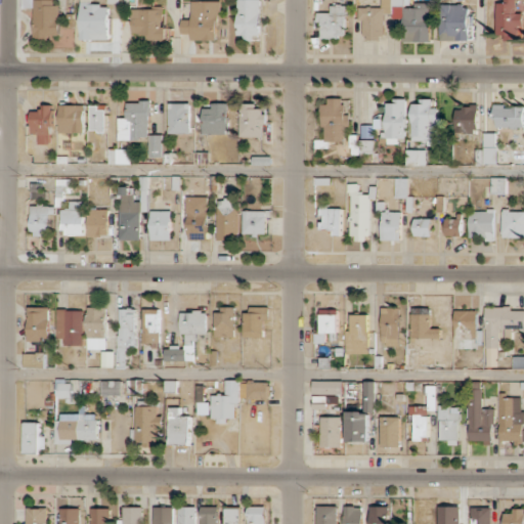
[(34,0),(33,35),(57,36),(58,0),(34,0)]
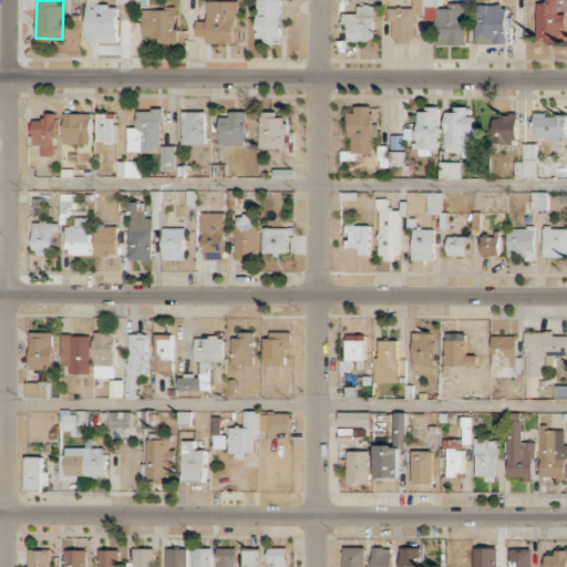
[(117,6),(99,4),(98,0),(85,0),(86,43),(117,43),(117,6)]
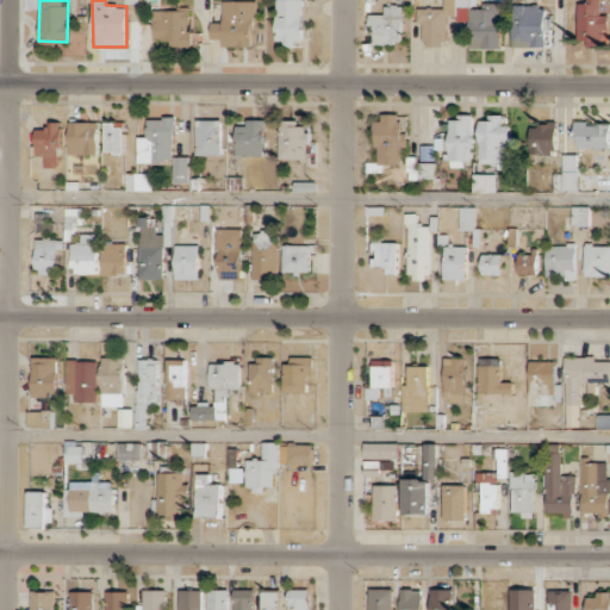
[(222,47),(254,47),(255,1),(222,0),(222,23),(211,23),(210,39),(222,39),(222,47)]
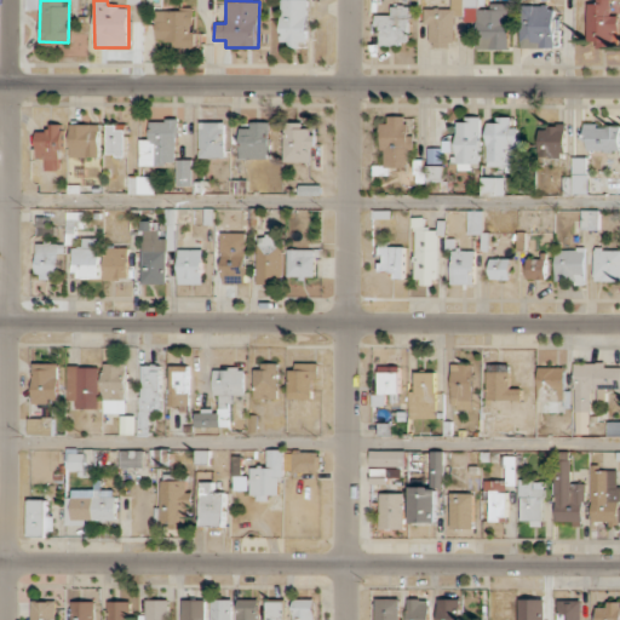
[(281,0),(280,46),(308,46),(308,0),(281,0)]
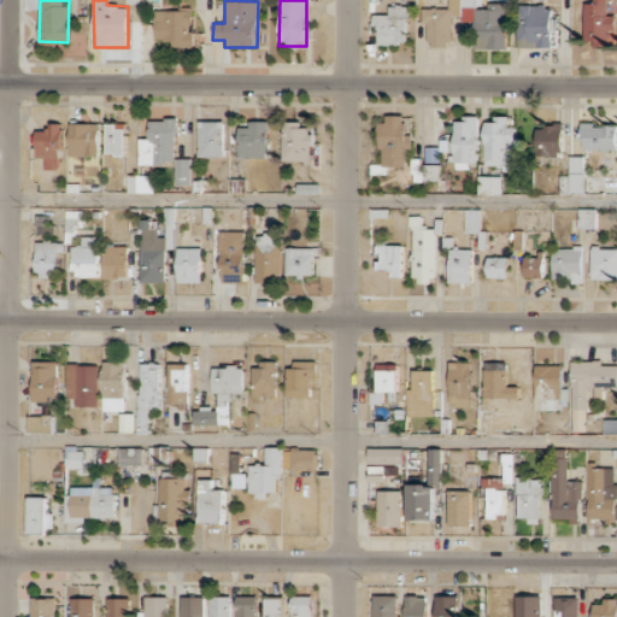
[(507,50),(507,4),(489,4),(489,7),(482,7),(482,0),(448,0),(448,7),(422,7),(422,24),(428,24),(427,46),(453,46),(453,19),(475,19),(475,50),(507,50)]
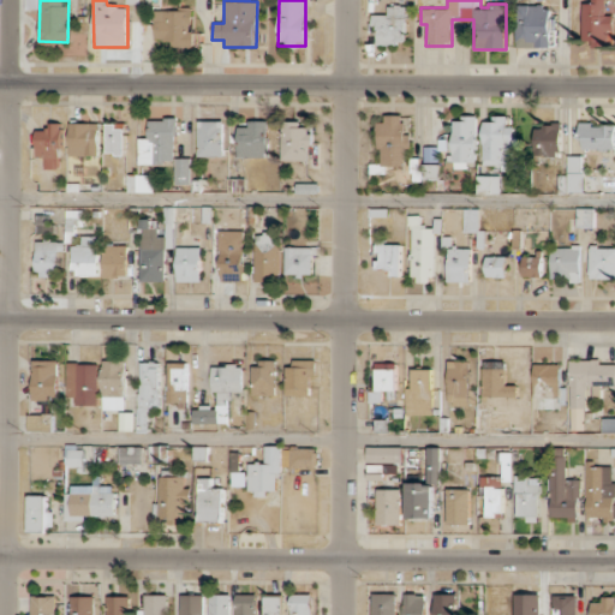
[(581,3),(583,41),(591,41),(592,48),(614,47),(614,16),(605,16),(604,0),(592,0),(592,3),(581,3)]
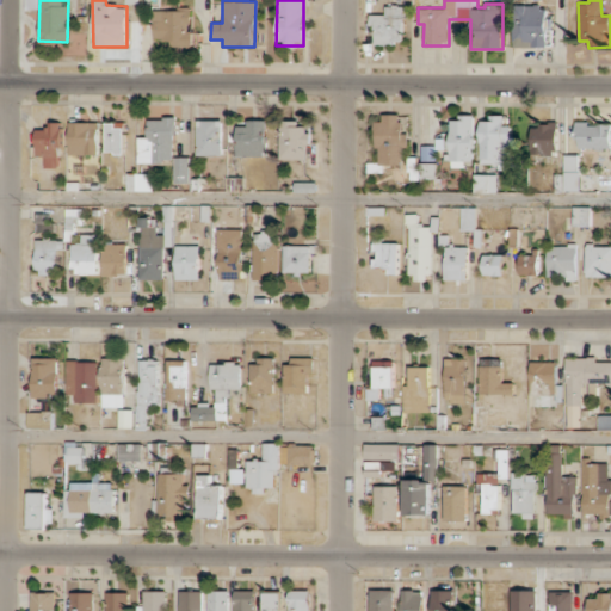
[(386,14),(372,14),(371,43),(405,44),(407,6),(386,5),(386,14)]
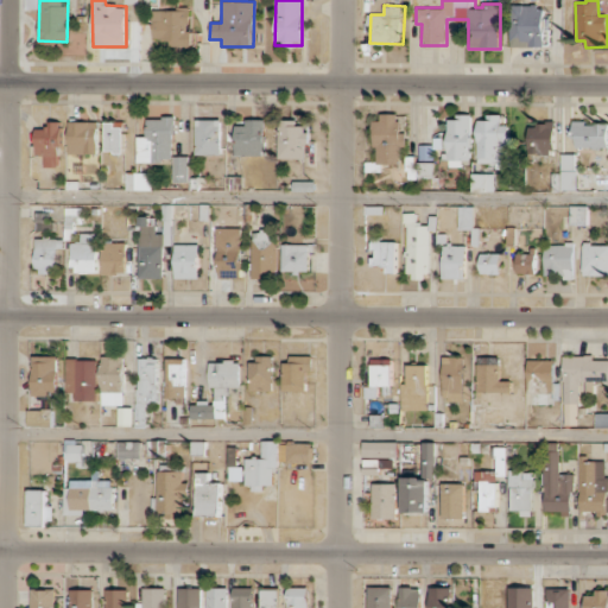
[(510,6),(511,46),(544,46),(544,5),(510,6)]
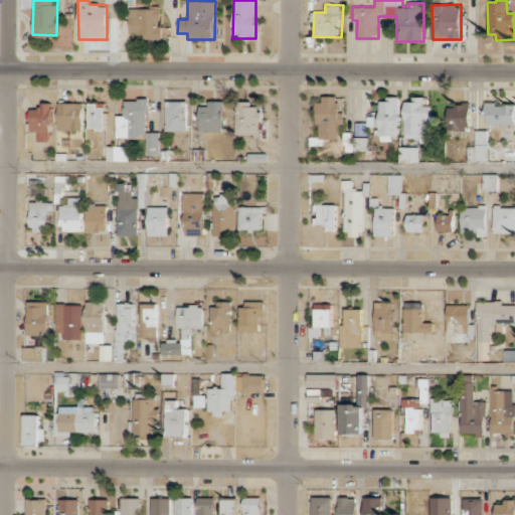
[(129,8),(129,36),(161,36),(161,9),(129,8)]
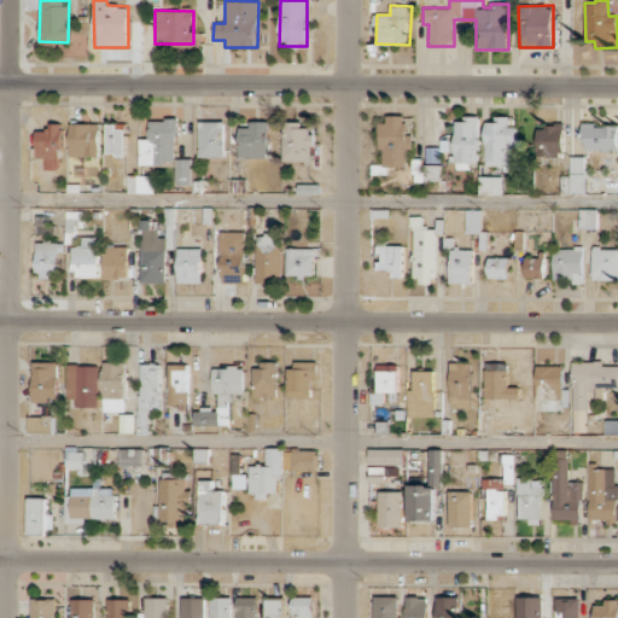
[(408,150),(414,149),(414,135),(409,135),(409,115),(388,116),(388,123),(379,123),(380,149),(384,149),(384,167),(408,167),(408,150)]
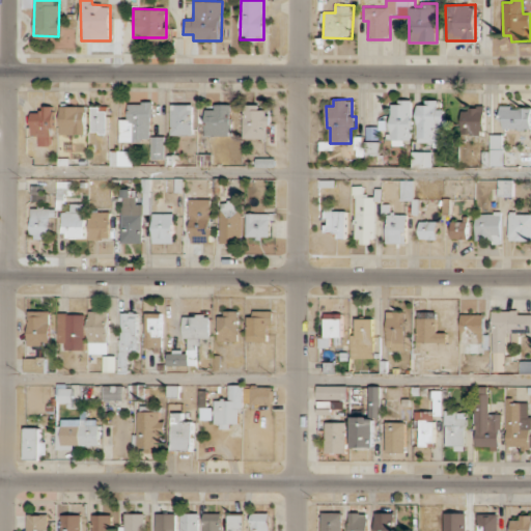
[(411,140),(412,102),(391,102),(390,145),(403,146),(403,140),(411,140)]
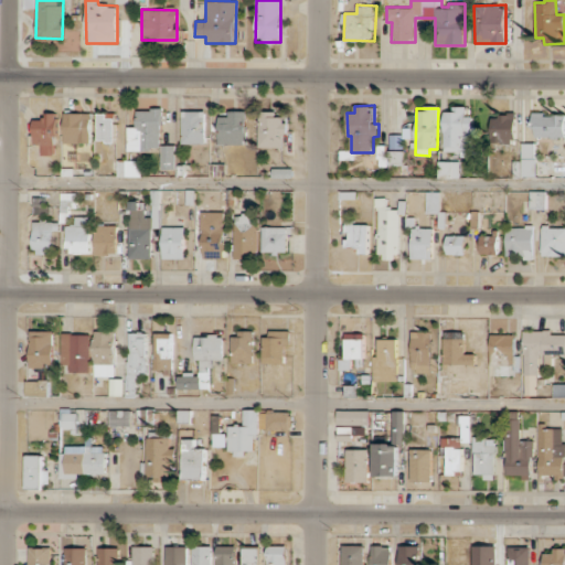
[(128,150),(161,150),(162,109),(137,109),(136,127),(128,127),(128,150)]
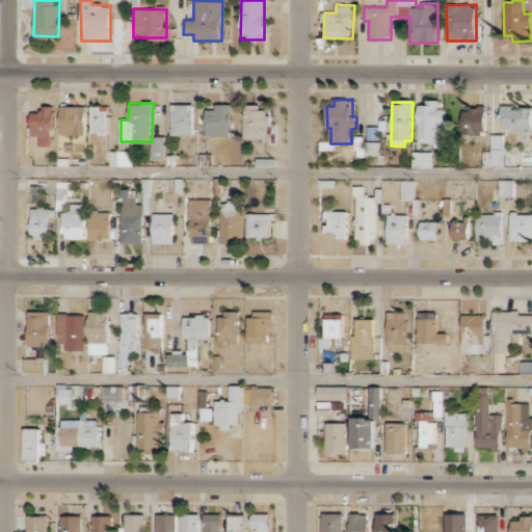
[(193,136),(194,105),(171,104),(171,135),(193,136)]
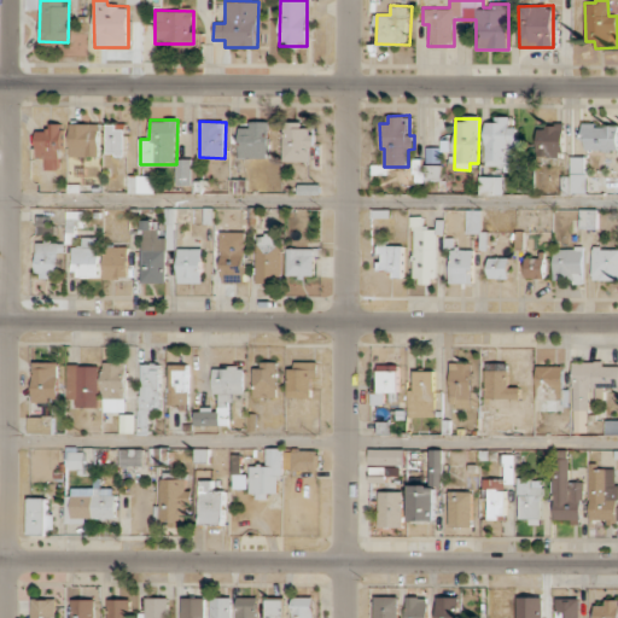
[(270,158),(270,121),(250,122),(250,128),(239,128),(239,158),(270,158)]
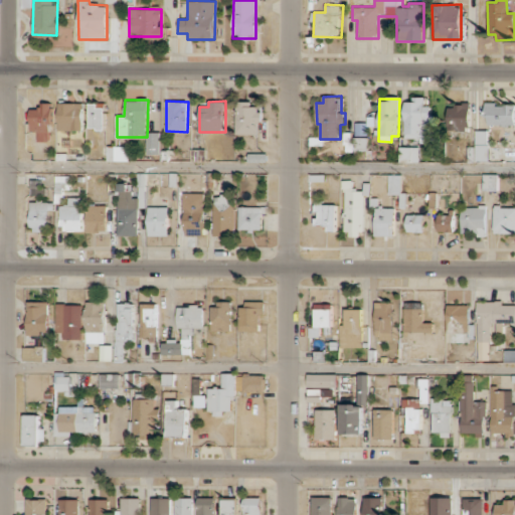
[(236,135),(259,134),(259,122),(263,122),(262,102),(235,103),(236,135)]
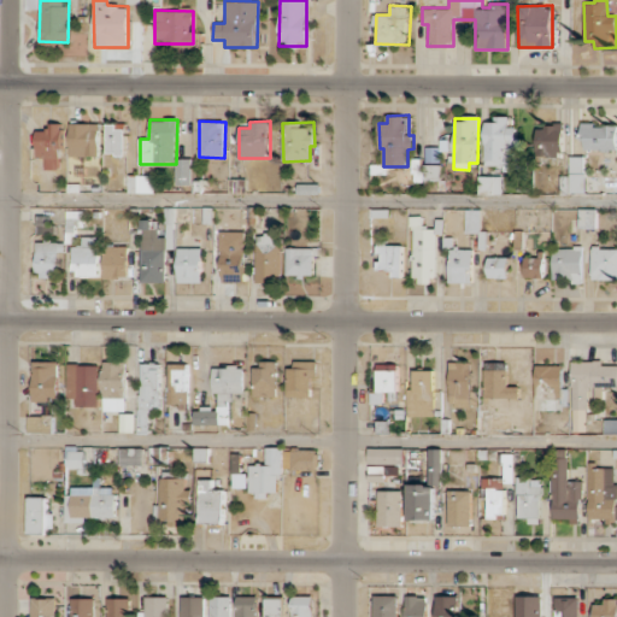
[(36,158),(46,158),(46,169),(62,169),(62,123),(50,123),(50,131),(37,131),(36,158)]
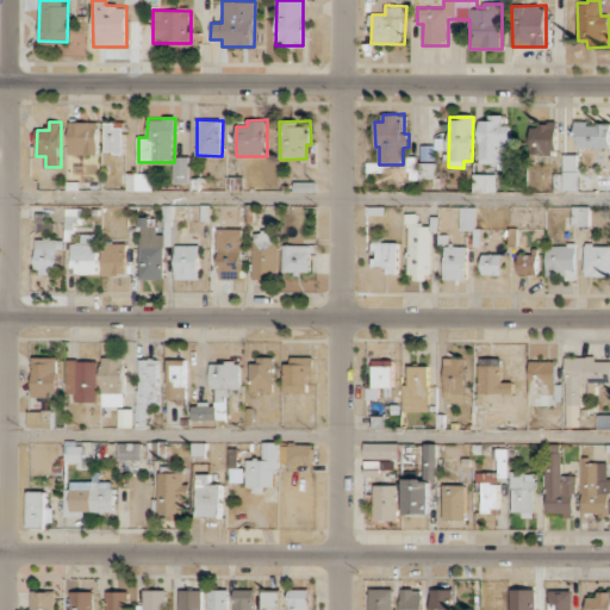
[(98,154),(99,122),(69,122),(68,154),(98,154)]
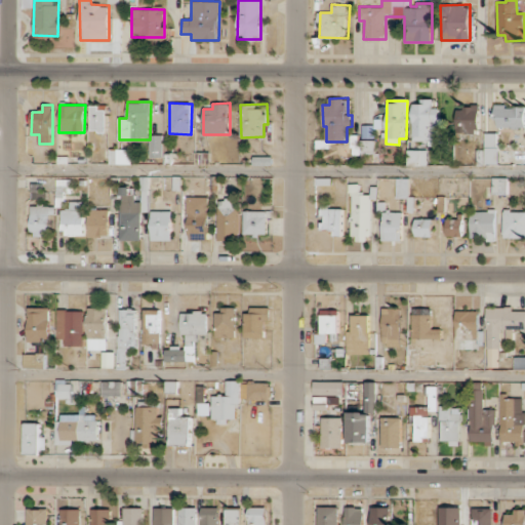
[(90,105),(91,131),(108,131),(107,105),(90,105)]
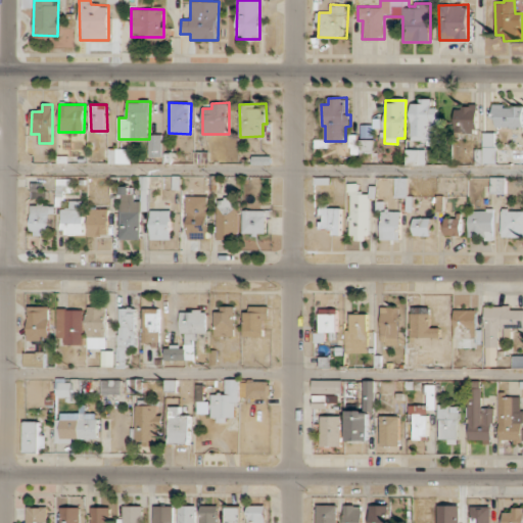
[(493,128),(522,127),(522,105),(493,106),(493,128)]
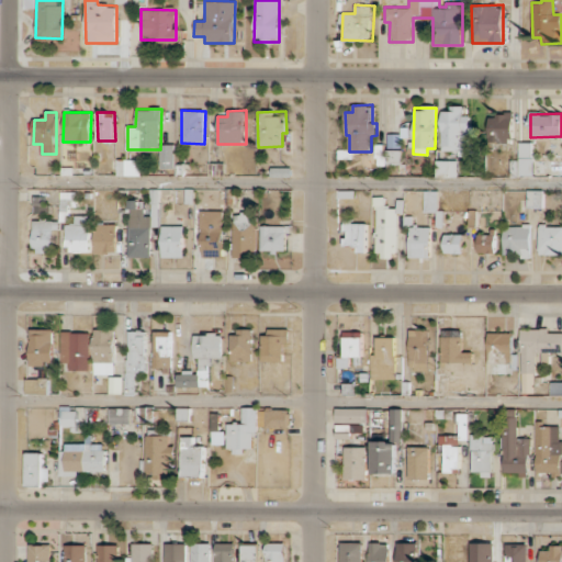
[(487,115),(489,143),(512,142),(512,114),(487,115)]
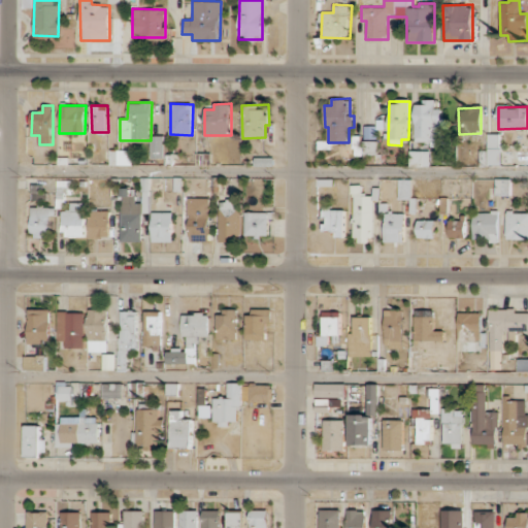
[(376,126),(364,126),(364,139),(376,139),(376,126)]
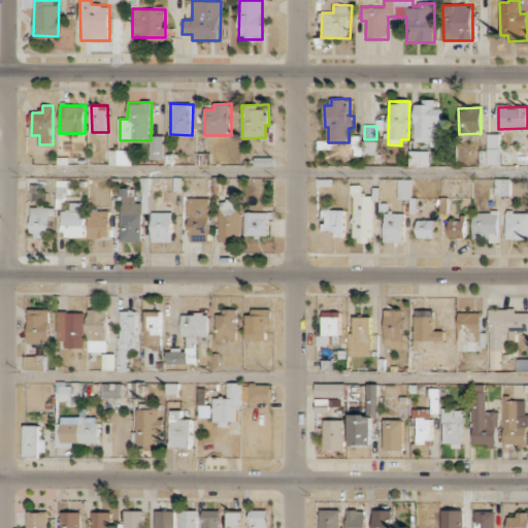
[(499,134),(487,134),(487,147),(499,147),(499,134)]
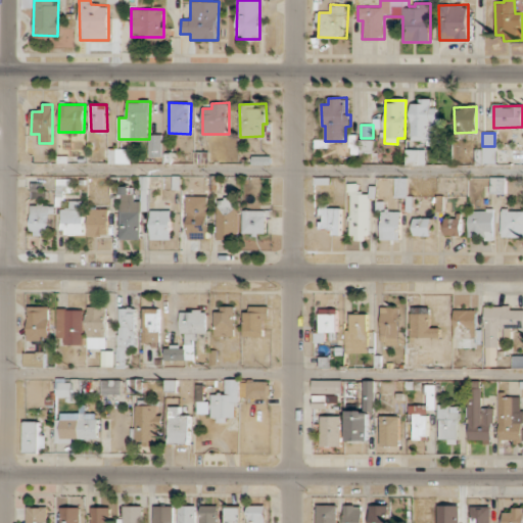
[(163,135),(149,135),(149,156),(163,156),(163,135)]
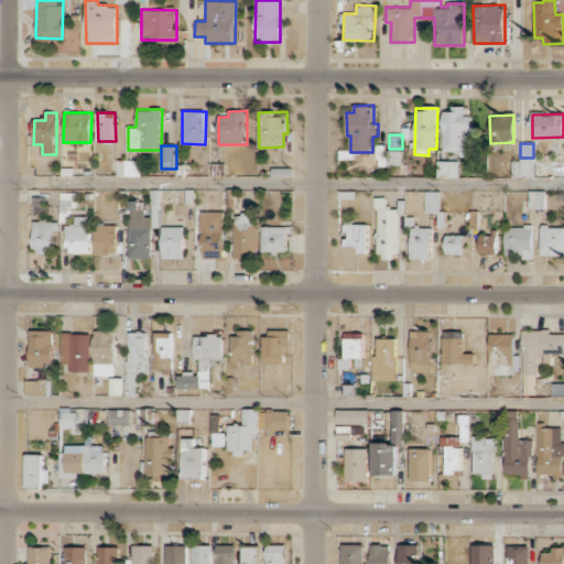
[(402,151),(389,151),(389,165),(402,165),(402,151)]
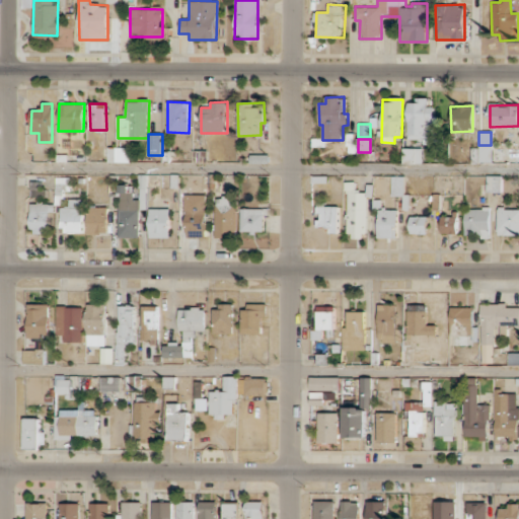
[(471,146),(471,162),(493,162),(493,147),(471,146)]
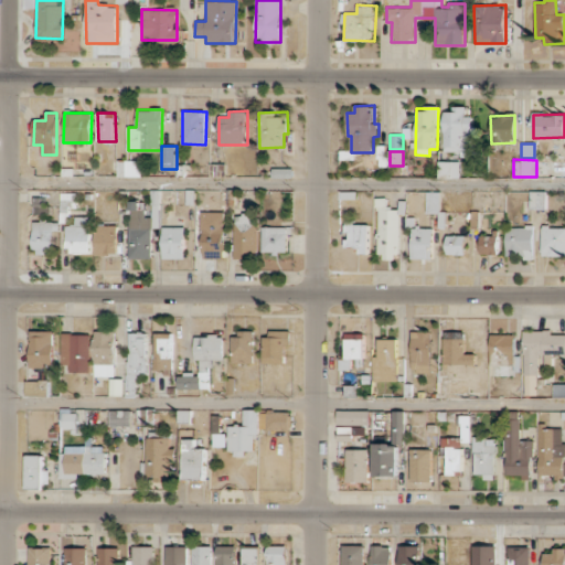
[(140,160),(117,161),(118,177),(140,177),(140,160)]
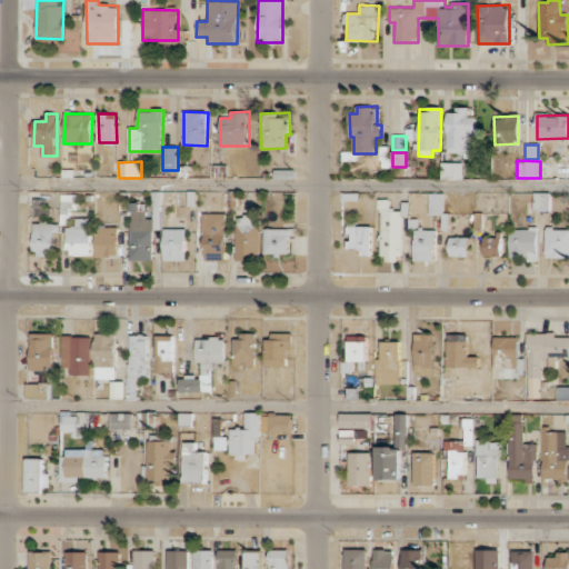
[(463,179),(462,162),(441,162),(442,179),(463,179)]
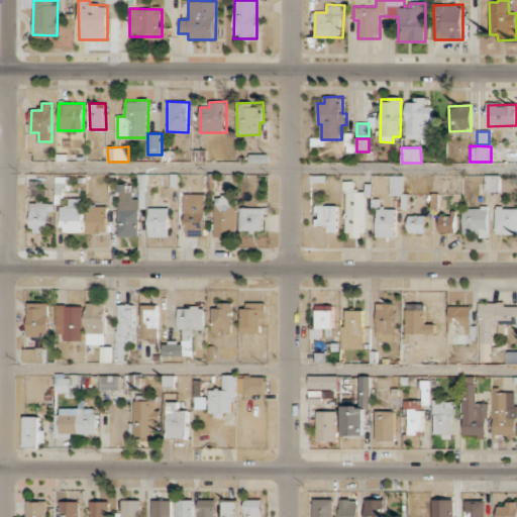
[(485,191),(498,192),(499,176),(485,175),(485,191)]
